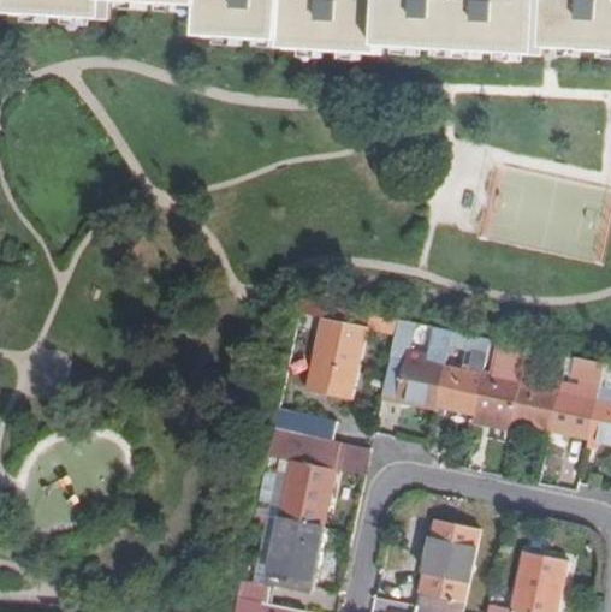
[(110,3),(110,0),(10,0),(10,16),(110,22),(110,3)]
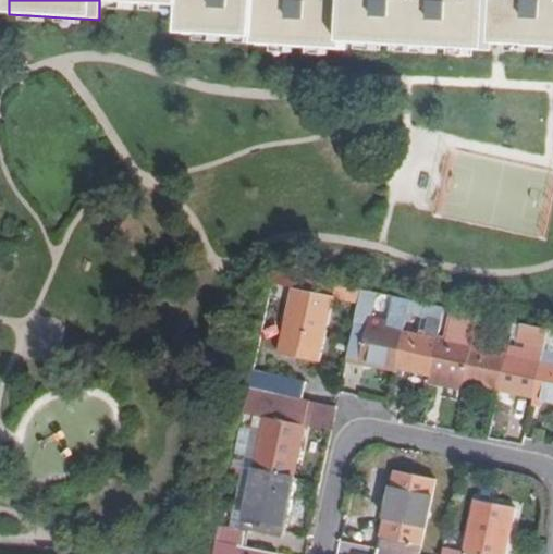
[(261,34),(262,0),(187,0),(187,8),(186,36),(260,40),(261,34)]
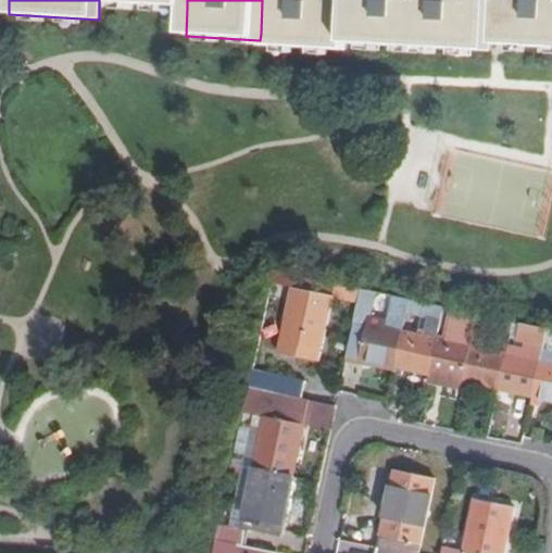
[(352,32),(353,0),(262,0),(261,34),(351,39),(352,32)]
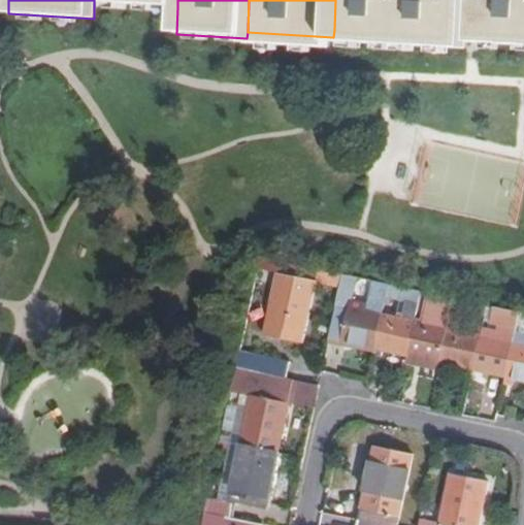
[(403,34),(405,0),(335,0),(334,30),(403,34)]
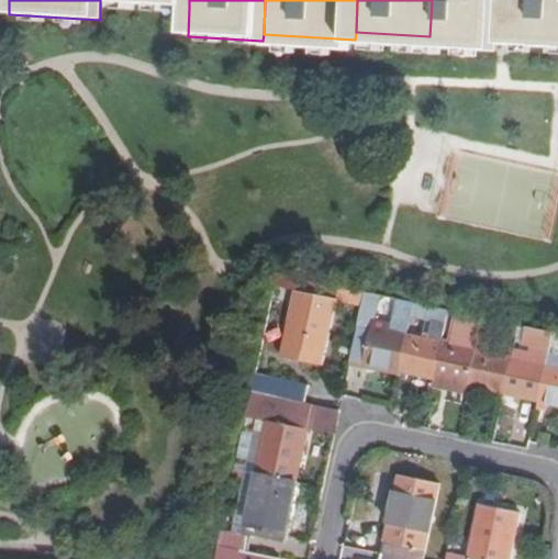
[(503,34),(504,0),(432,0),(430,36),(502,41),(503,34)]
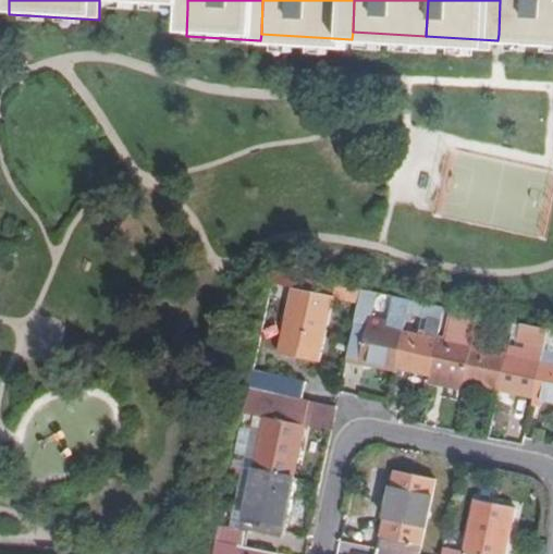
[(552,0),(500,0),(499,34),(552,37),(552,0)]
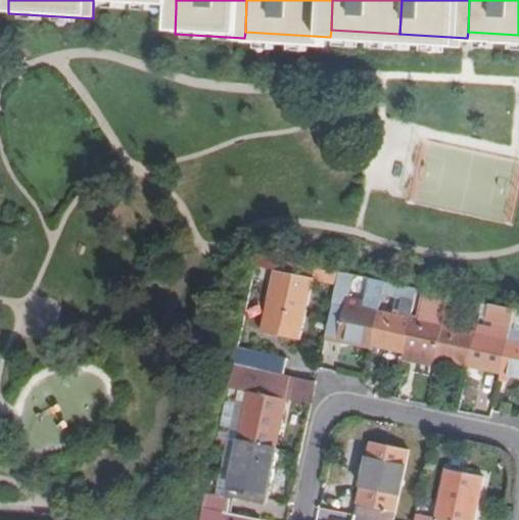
[(296,337),(311,277),(313,265),(256,251),(253,265),(274,270),(262,329),(296,337)]
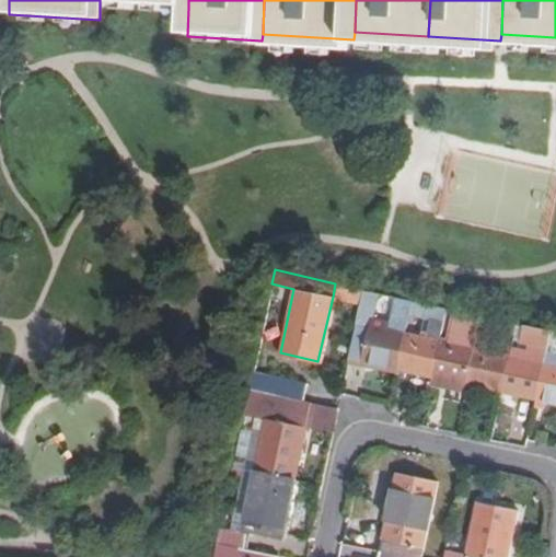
[(335,283),(333,297),(359,302),(362,290),(335,283)]
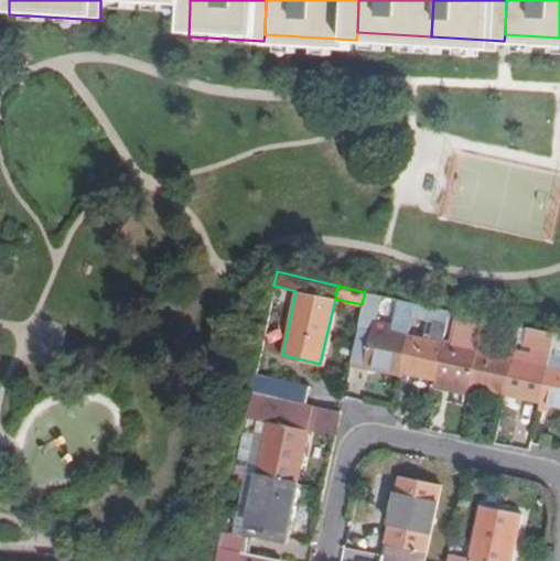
[(442,345),(358,324),(351,359),(399,371),(434,380),(433,387),(441,388),(442,383),(469,389),(504,397),(538,406),(559,410),(559,373),(546,370),(512,362),(476,353),(442,345)]
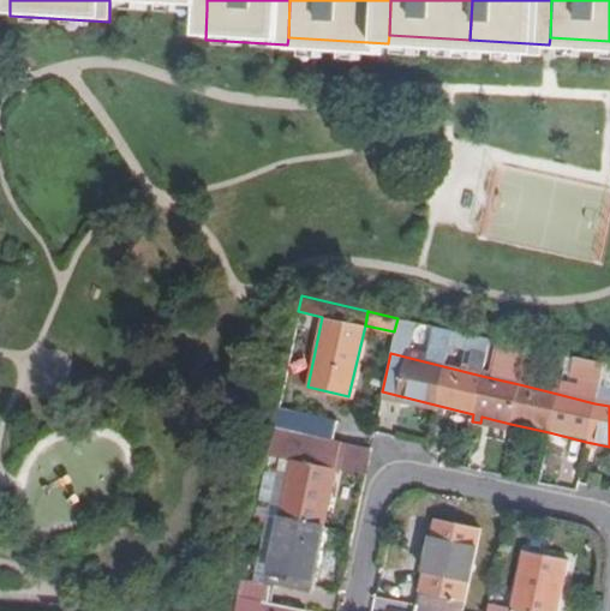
[(555,354),(544,353),(542,364),(551,366),(555,354)]
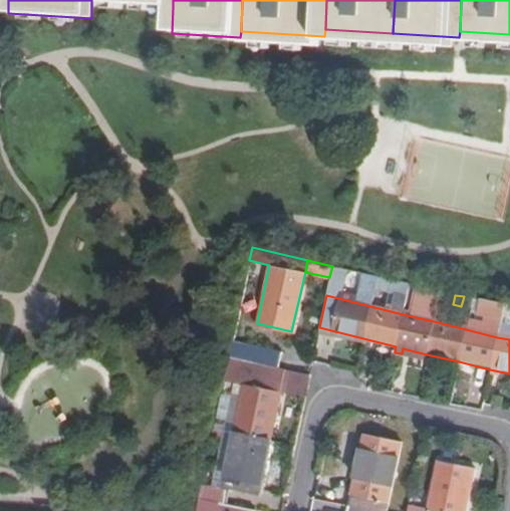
[(499,305),(485,302),(483,311),(497,315),(499,305)]
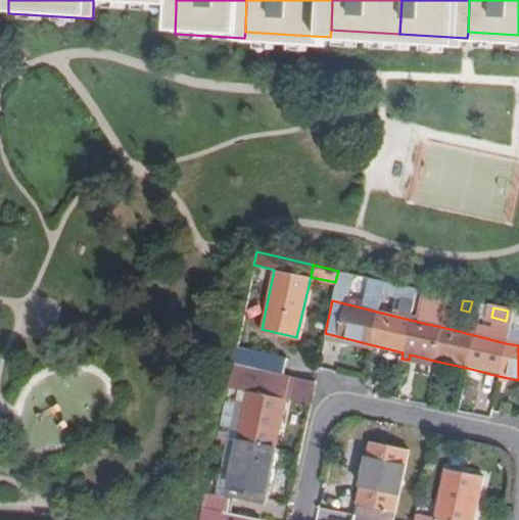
[(236,344),(233,362),(282,373),(285,356),(236,344)]
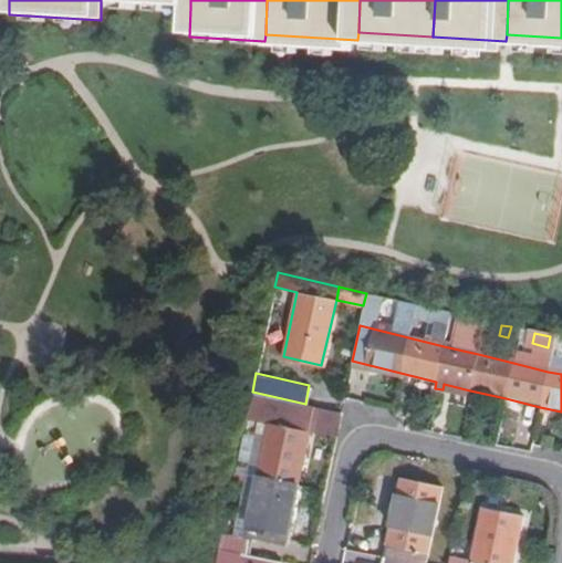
[(308,430),(310,430),(315,406),(305,404),(252,392),(247,417),(269,423),(257,476),(256,482),(247,520),(287,529),(297,485),(308,430)]
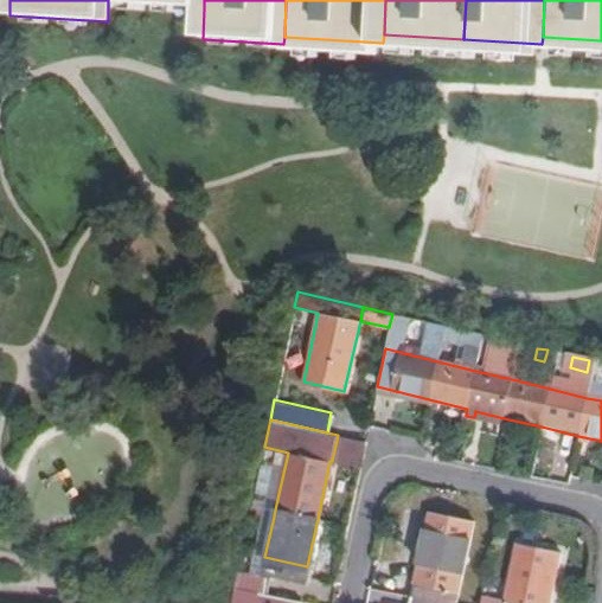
[(332,461),(359,468),(365,441),(338,435),(332,461)]
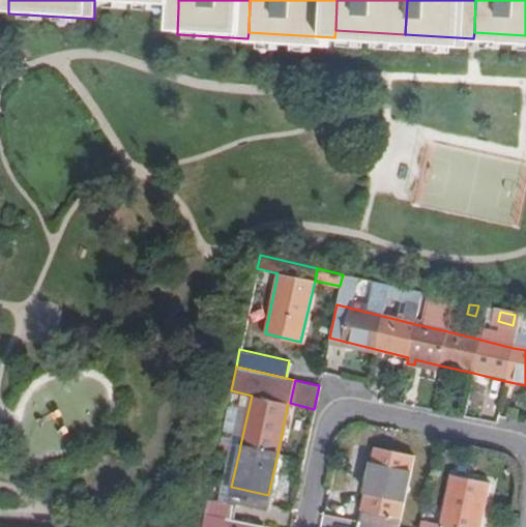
[(397,526),(411,460),(374,450),(356,526),(397,526)]
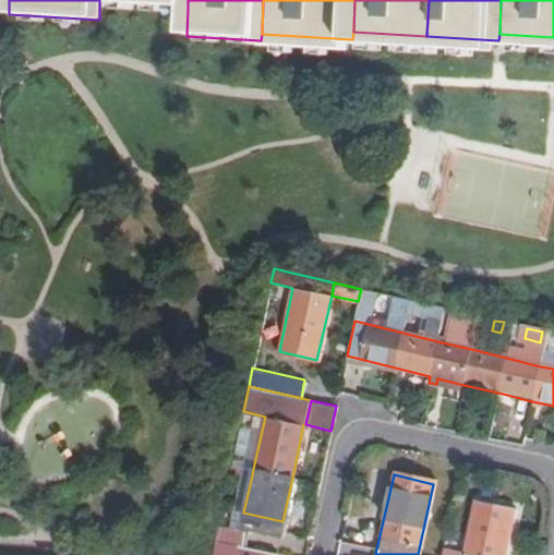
[(474,504),(515,514),(517,504),(477,494),(474,504)]
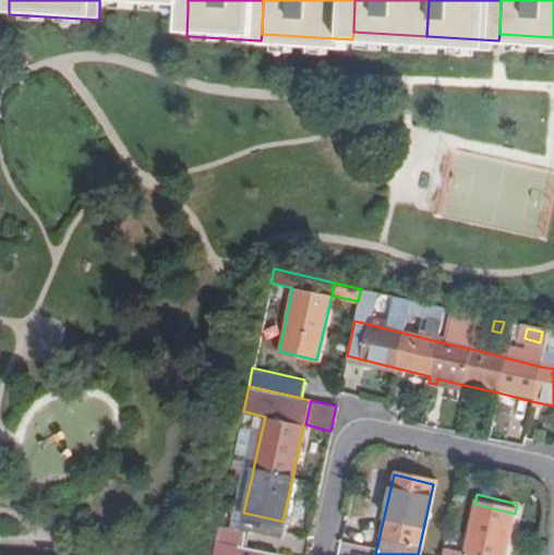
[(505,554),(515,514),(474,504),(465,554),(505,554)]
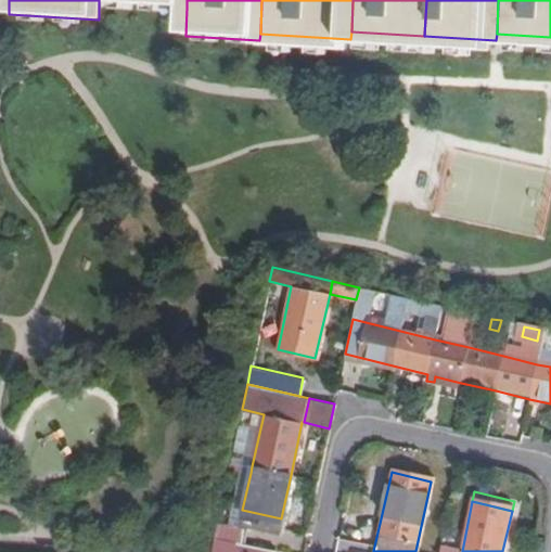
[(217,522),(214,537),(235,541),(240,542),(243,528),(217,522)]
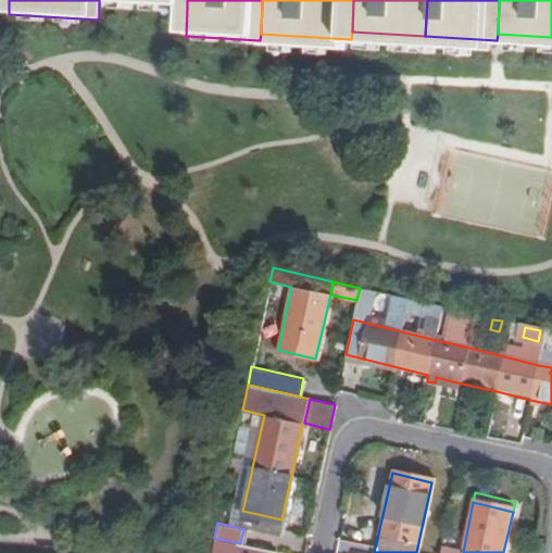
[(233,552),(236,542),(214,538),(211,552),(233,552)]
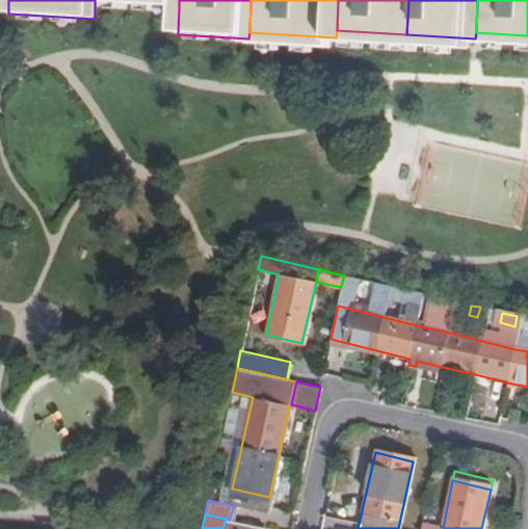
[(226,519),(222,528),(263,528),(230,520),(226,519)]
